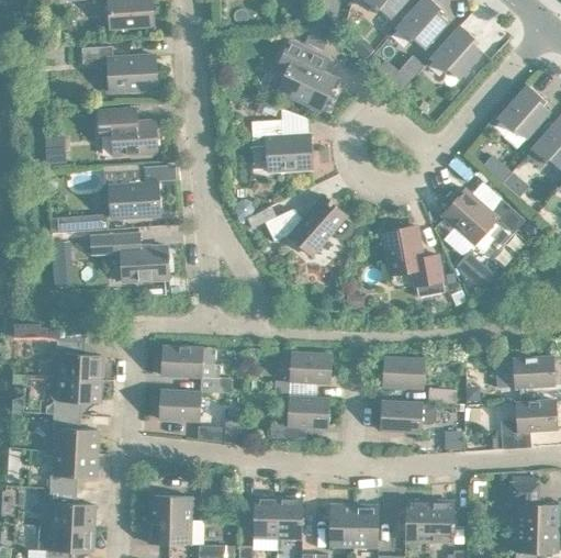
[(108,0),(110,28),(154,25),(152,0),(108,0)]
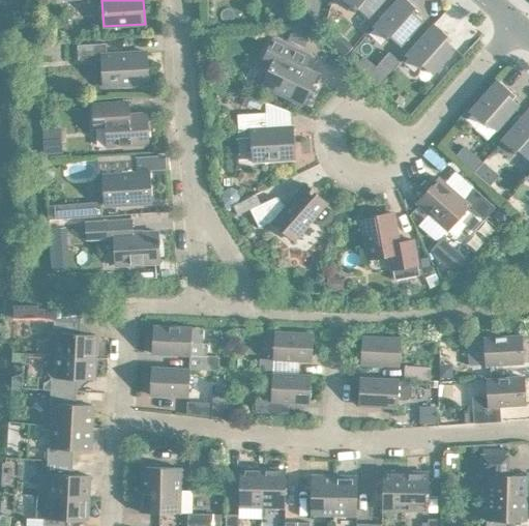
[(344,0),(355,10),(357,7),(368,17),(382,0),(344,0)]
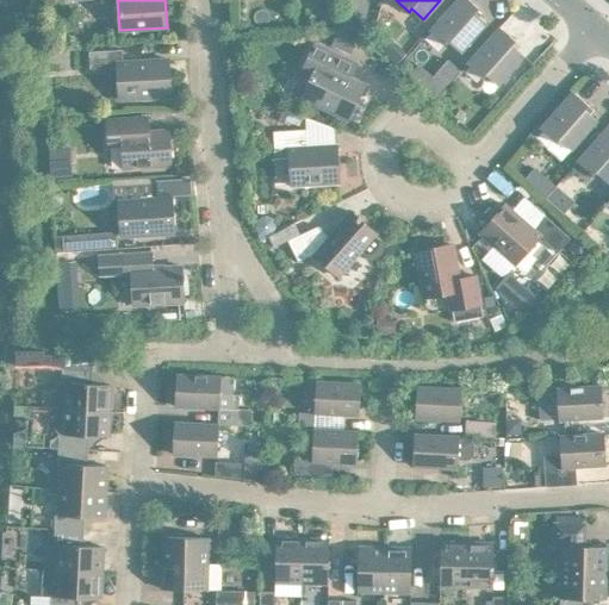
[(479,16),(483,12),(470,0),(457,0),(430,30),(446,44),(448,41),(461,51),(486,23),(479,16)]
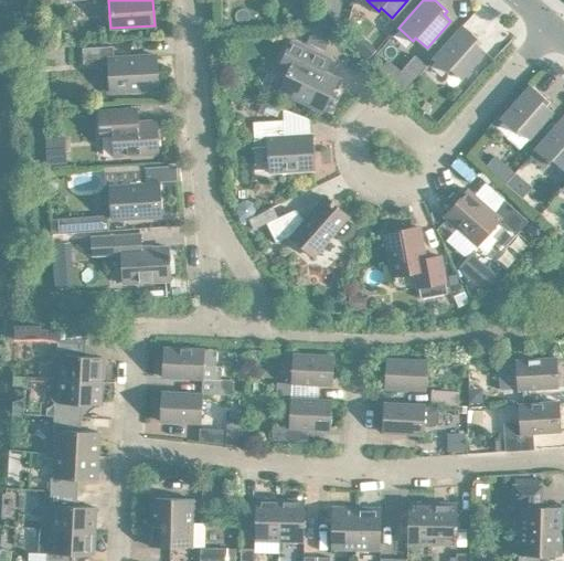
[(225,18),(219,19),(220,31),(232,30),(232,24),(225,18)]
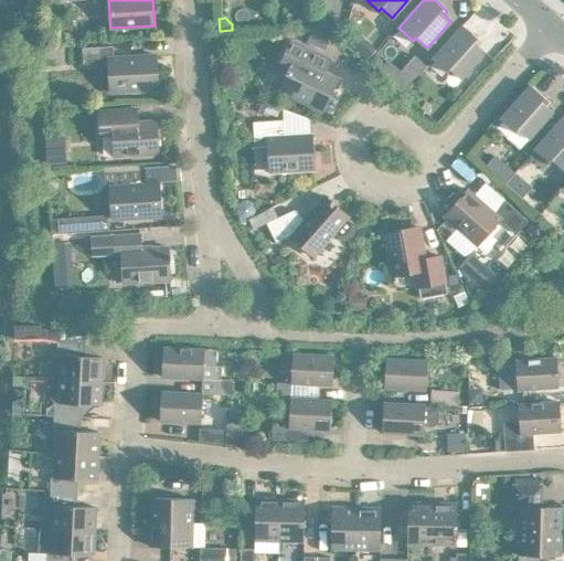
[(450,69),(461,78),(486,51),(478,45),(482,41),(463,24),(433,59),(447,72),(450,69)]
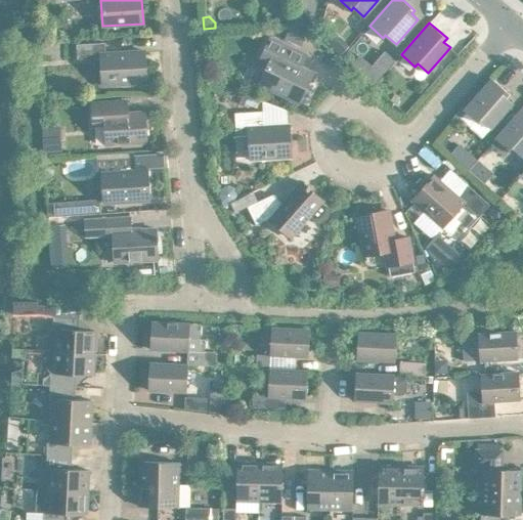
[(291,25),(286,36),(301,43),(302,44),(308,32),(291,25)]
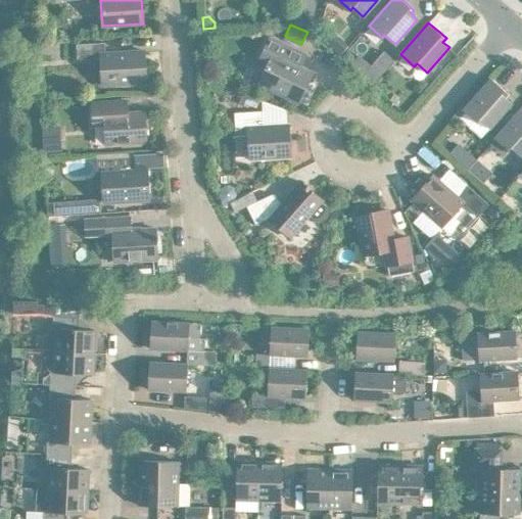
[(295,61),(299,51),(300,50),(271,36),(258,60),(268,64),(258,83),(297,102),(312,73),(299,66),(297,62),(295,61)]
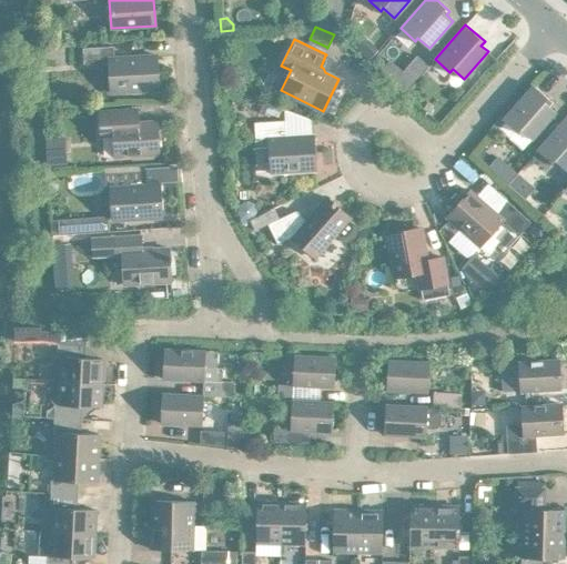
[(109,62),(111,92),(160,89),(158,54),(114,58),(113,46),(83,48),(83,63),(109,62)]
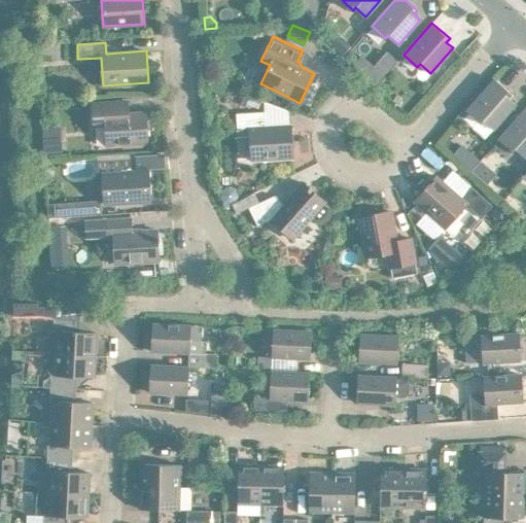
[(374,67),(364,76),(375,85),(397,61),(387,51),(374,67)]
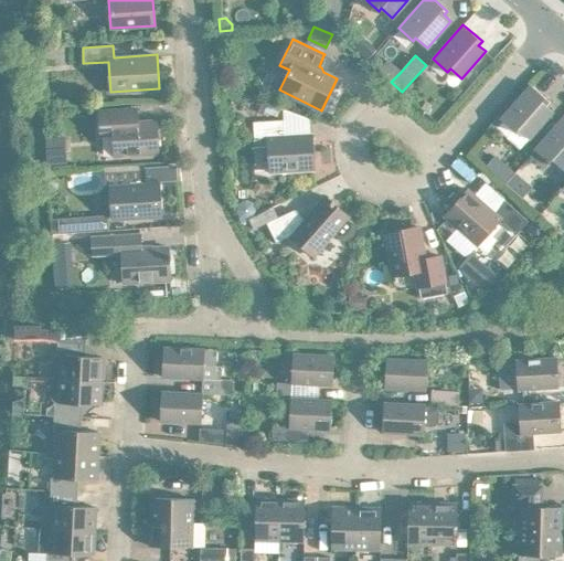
[(553,112),(546,105),(550,102),(531,84),(500,118),(515,131),(518,128),(529,138),(530,137),(540,127),(553,112)]
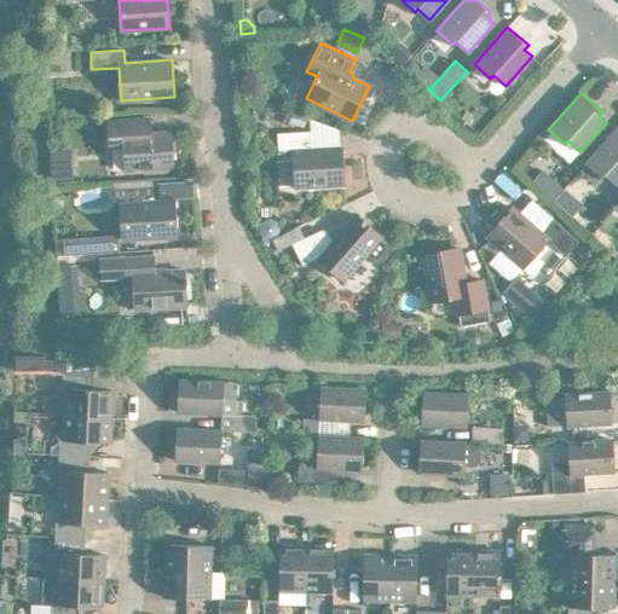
[(123,146),(125,172),(173,168),(172,131),(138,133),(138,119),(109,121),(110,148),(123,146)]
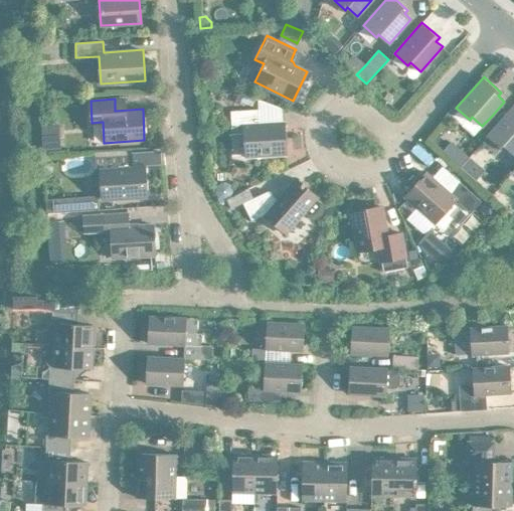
[(513,105),(499,122),(491,132),(487,136),(501,148),(503,145),(513,154),(513,153),(513,152),(513,105)]
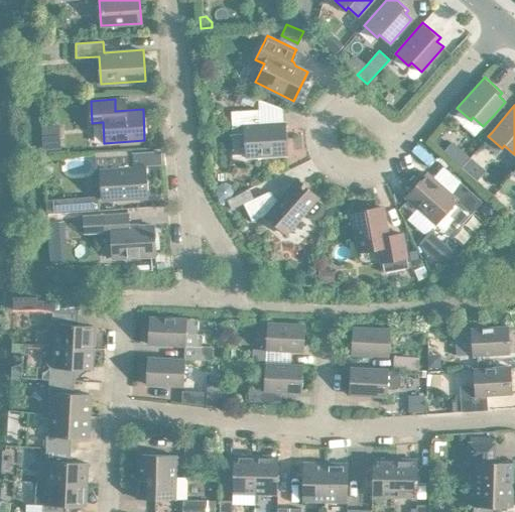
[(244,125),(246,157),(286,155),(284,122),(260,123),(259,109),(231,110),(232,126),(244,125)]
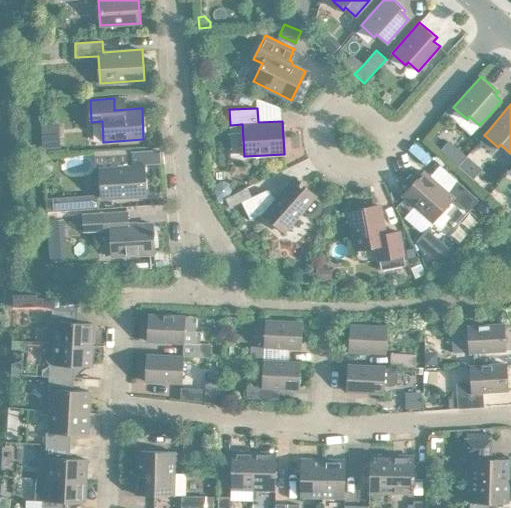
[(489,115),(480,124),(488,131),(496,121),(489,115)]
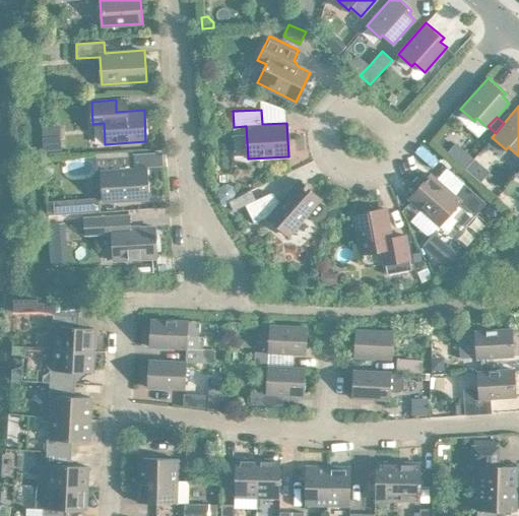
[(61,135),(43,136),(44,150),(62,149),(61,135)]
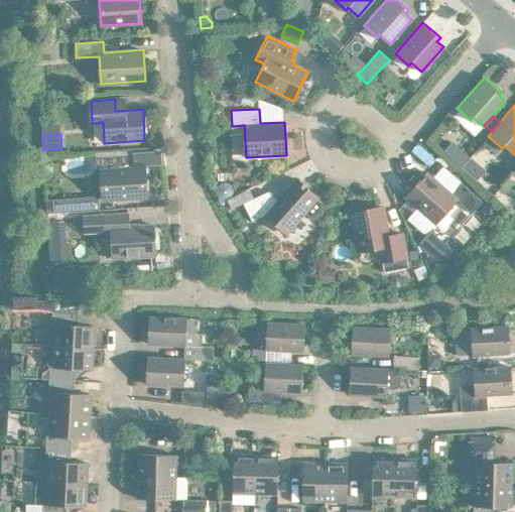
[(452,141),(443,150),(462,166),(470,157),(452,141)]
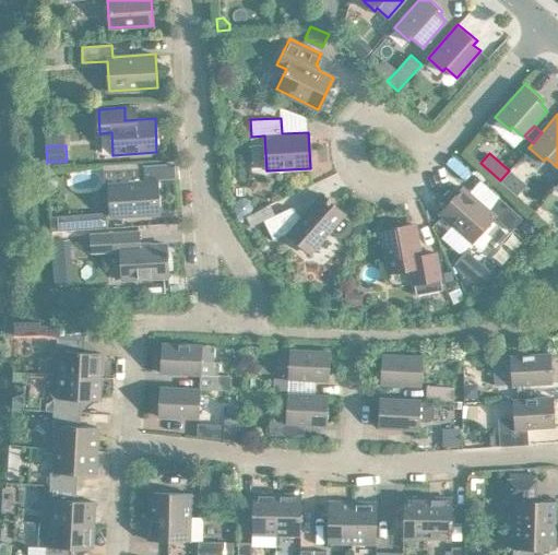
[(154,182),(144,182),(143,167),(103,170),(104,185),(109,185),(110,215),(156,213),(154,182)]
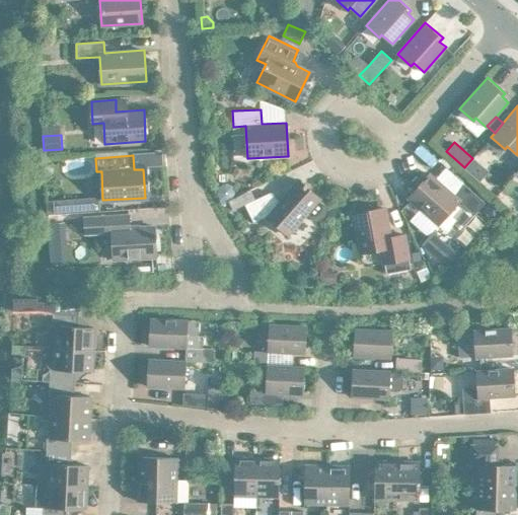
[(408,198),(438,225),(459,201),(474,214),(485,203),(463,184),(454,195),(430,173),(408,198)]
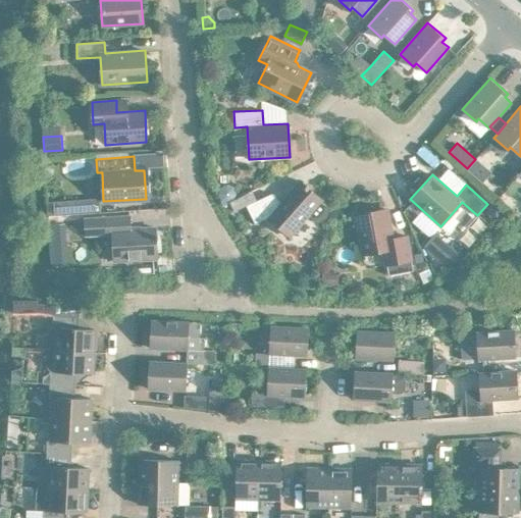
[(307,185),(306,186),(301,180),(281,202),(271,193),(246,205),(255,223),(268,217),(290,237),(322,200),(309,188),(309,187),(307,185)]
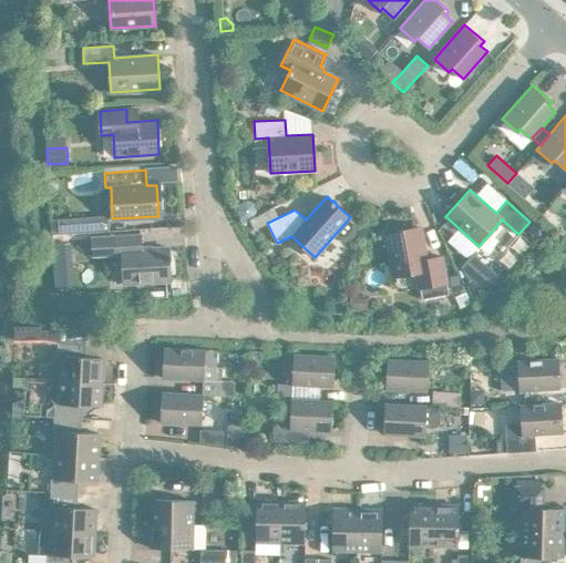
[(79,217),(50,219),(51,235),(80,233),(79,217)]
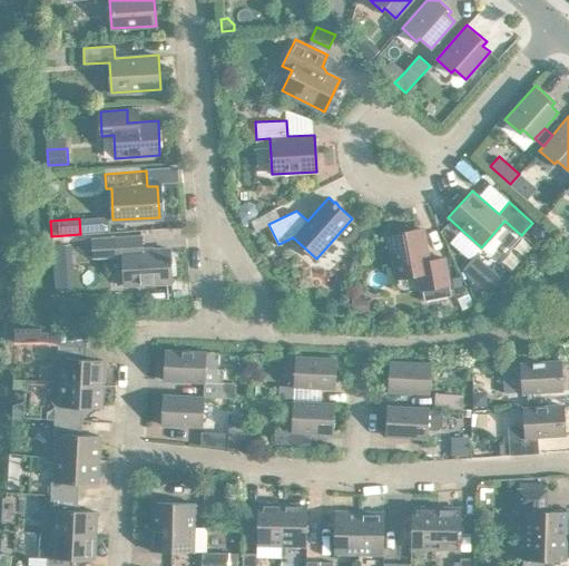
[(541,220),(530,232),(538,238),(546,237),(552,230),(541,220)]
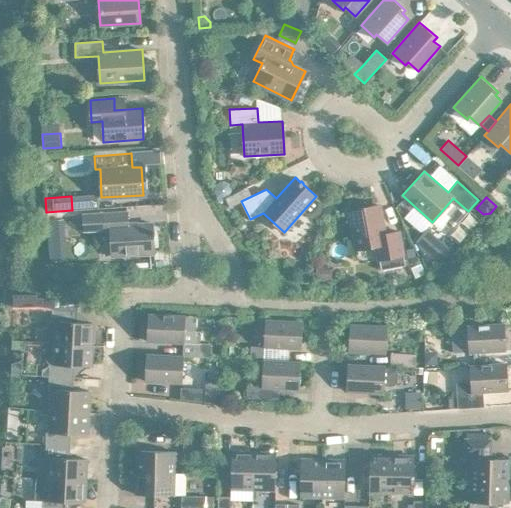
[(399,231),(384,233),(379,205),(349,210),(356,250),(375,246),(378,260),(379,260),(381,270),(405,265),(403,255),(399,231)]
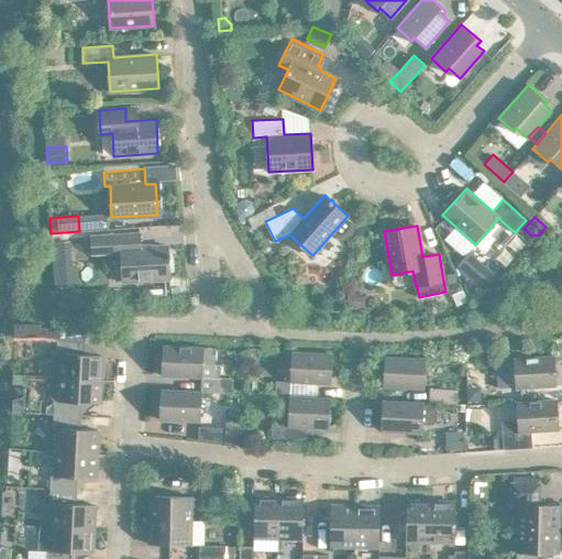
[(167,245),(141,247),(140,233),(90,236),(92,254),(121,252),(123,282),(169,278),(168,258),(171,258),(171,254),(168,254),(167,245)]
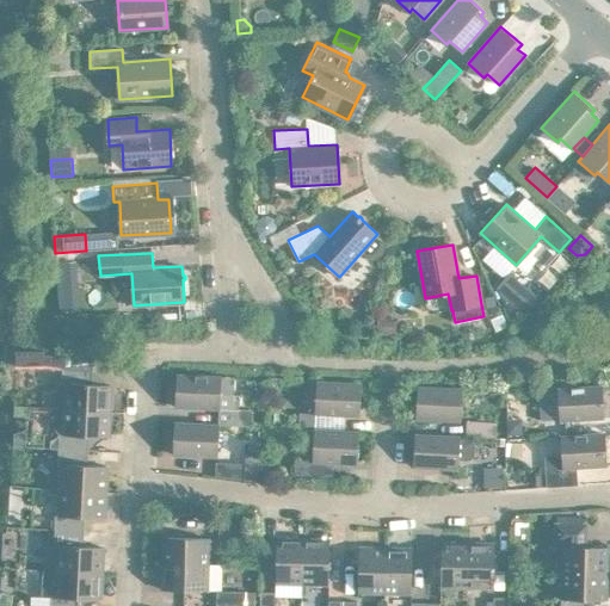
[(76,261),(56,263),(57,284),(78,283),(76,261)]
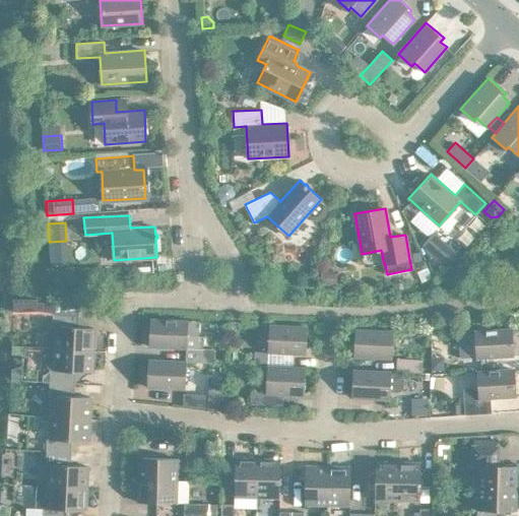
[(436,235),(426,247),(446,265),(456,254),(436,235)]
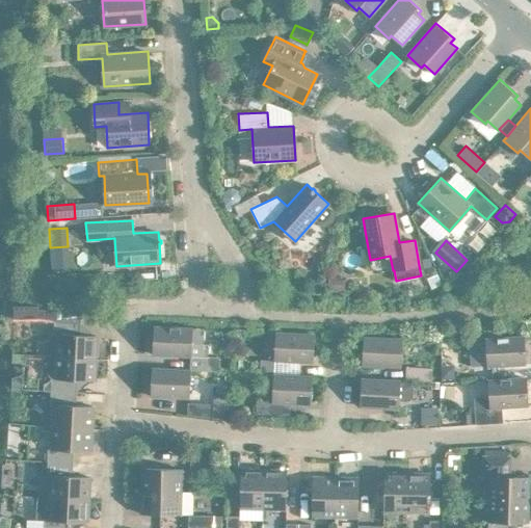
[(328,278),(327,291),(340,291),(340,278),(328,278)]
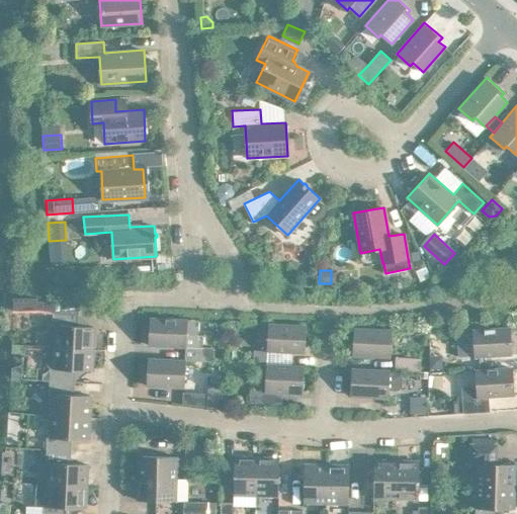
[(35,308),(35,311),(52,313),(53,302),(36,301),(35,308)]
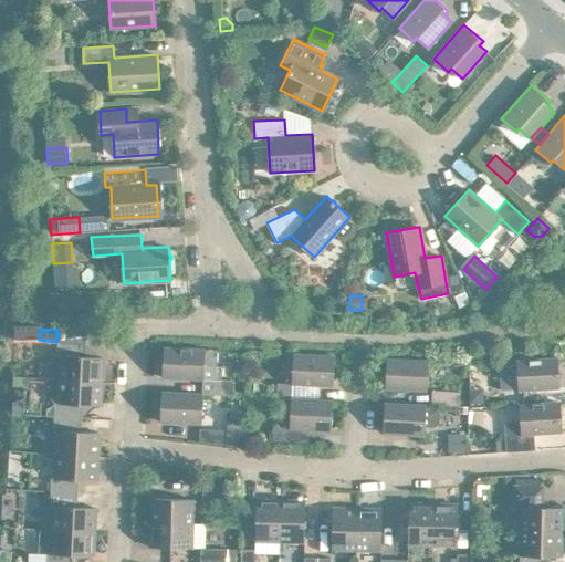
[(51,362),(51,371),(53,376),(53,378),(61,378),(101,381),(102,356),(85,355),(85,342),(85,331),(58,330),(56,342),(56,354),(54,357),(51,362)]
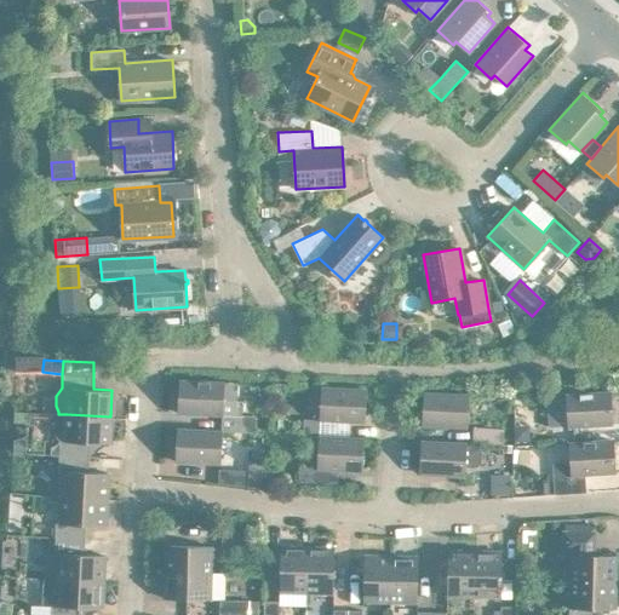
[(222,414),(222,431),(256,432),(257,415),(236,414),(238,401),(238,383),(181,380),(178,412),(222,414)]
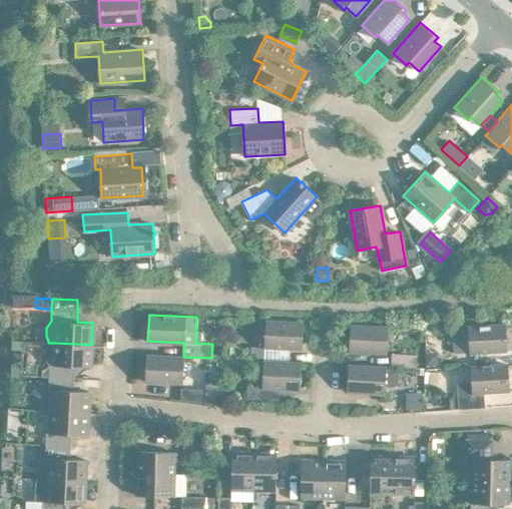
[(250,360),(265,361),(289,362),(290,349),(301,349),(303,323),(267,321),(265,347),(251,347),(250,360)]
